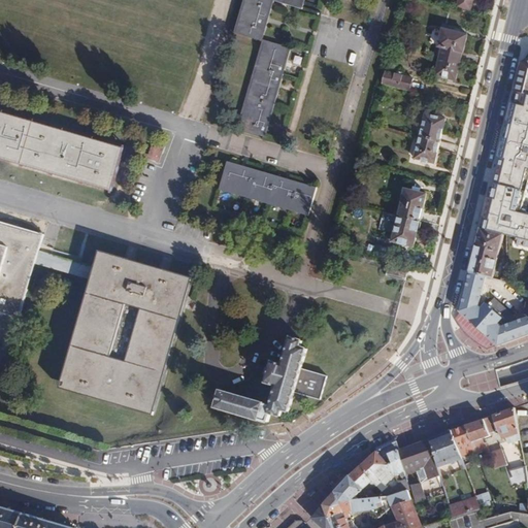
[(260,41),(271,0),(246,0),(237,34),(260,41)]
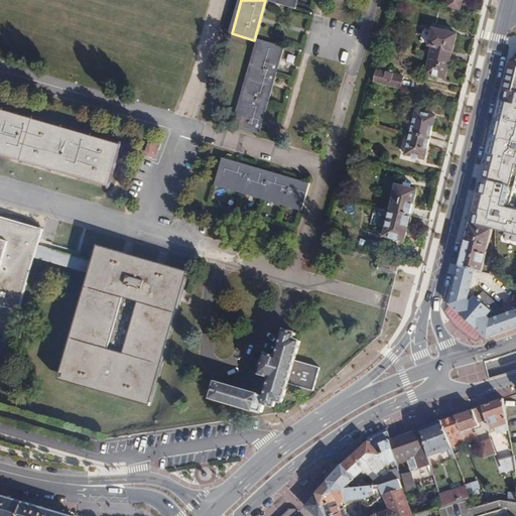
[(447,0),(445,8),(459,11),(462,1),(463,1),(463,0),(447,0)]
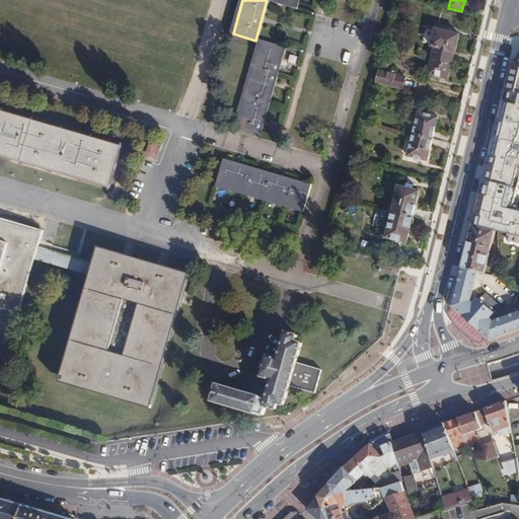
[(432,55),(452,60),(454,53),(455,53),(459,34),(435,28),(431,46),(434,47),(432,55)]
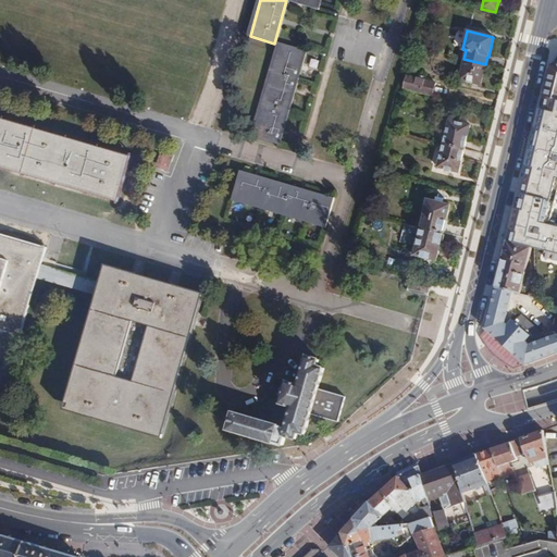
[(277,144),(304,51),(280,44),(252,137),(277,144)]
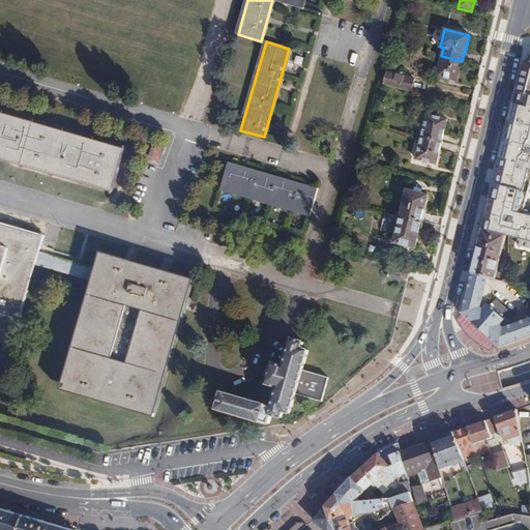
[(458,82),(462,61),(441,56),(437,76),(458,82)]
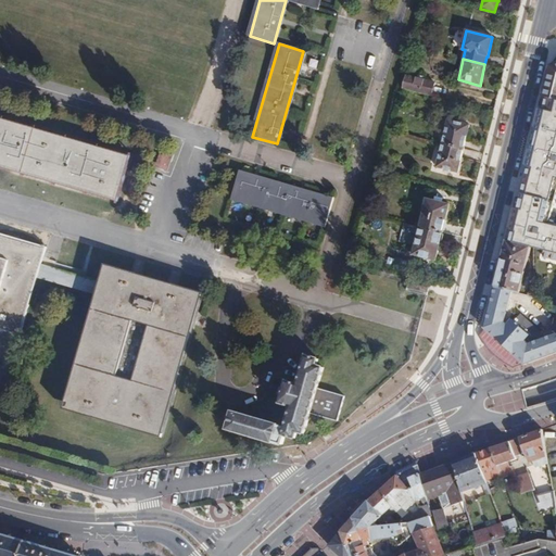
[(555,62),(550,65),(542,98),(555,101),(555,62)]
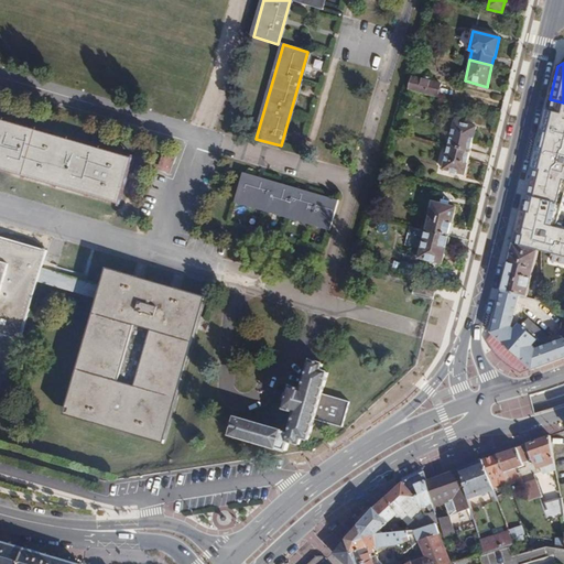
[(412,76),(408,90),(438,98),(442,84),(412,76)]
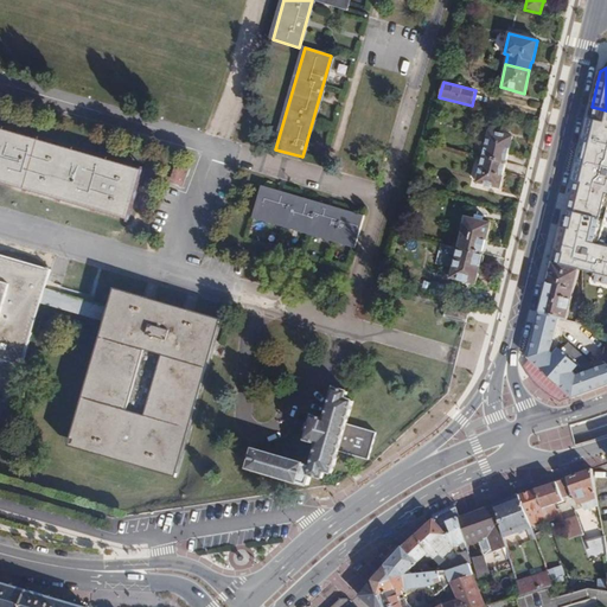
[(606,110),(592,107),(561,231),(553,263),(580,270),(606,279),(606,110)]
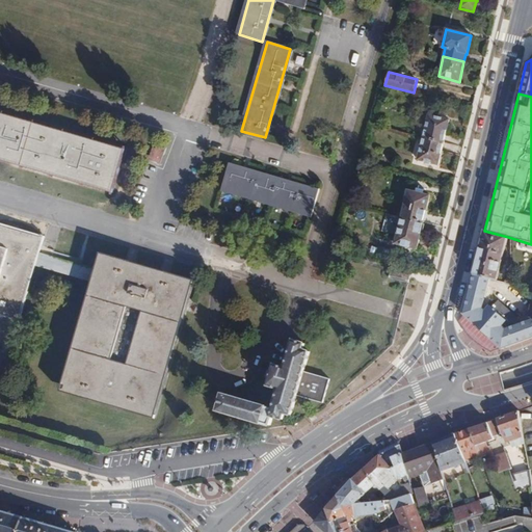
[(0,159),(113,193),(126,149),(0,111),(0,159)]
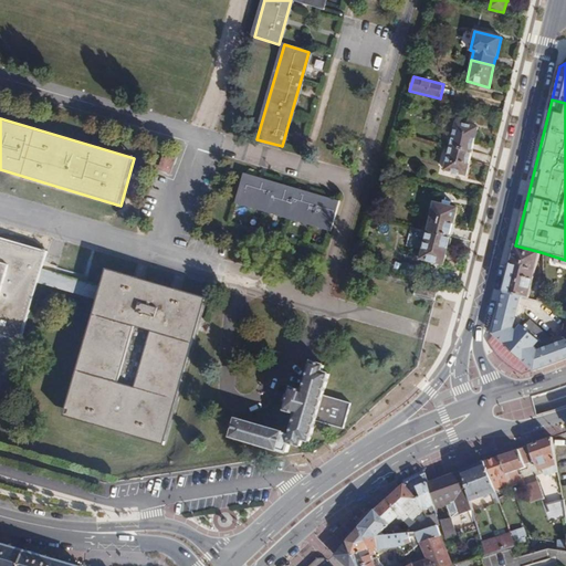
[(450,146),(472,152),(478,127),(457,122),(450,146)]
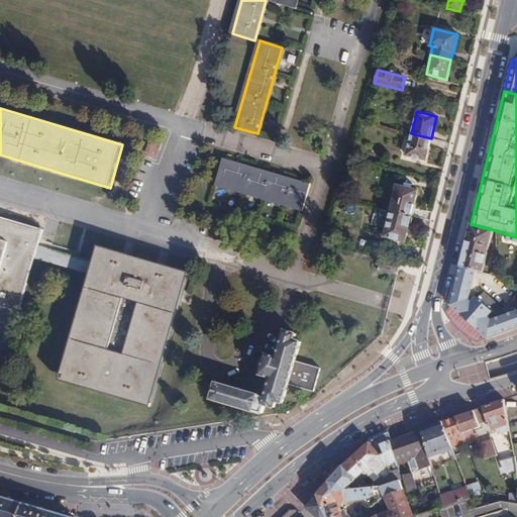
[(426,161),(431,138),(411,133),(406,156),(426,161)]
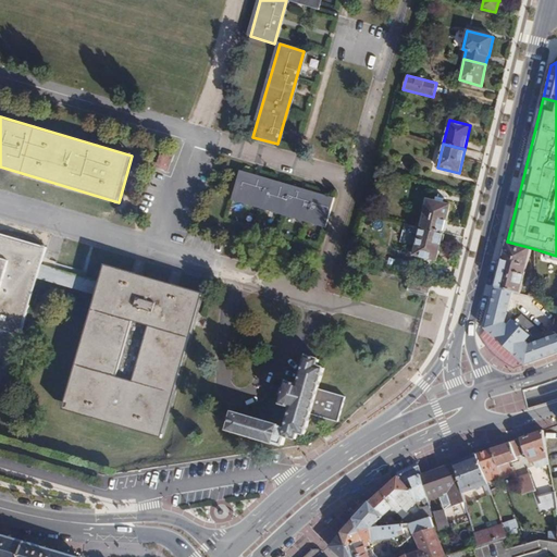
[(161,150),(156,165),(168,170),(173,155),(161,150)]
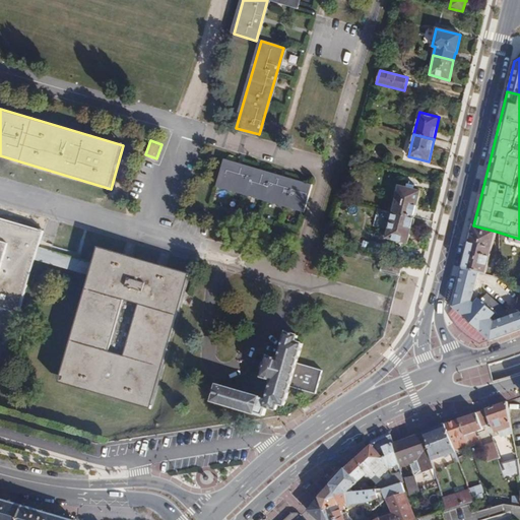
[(305,209),(311,188),(223,163),(217,185),(243,192),(265,198),(286,204),(305,209)]
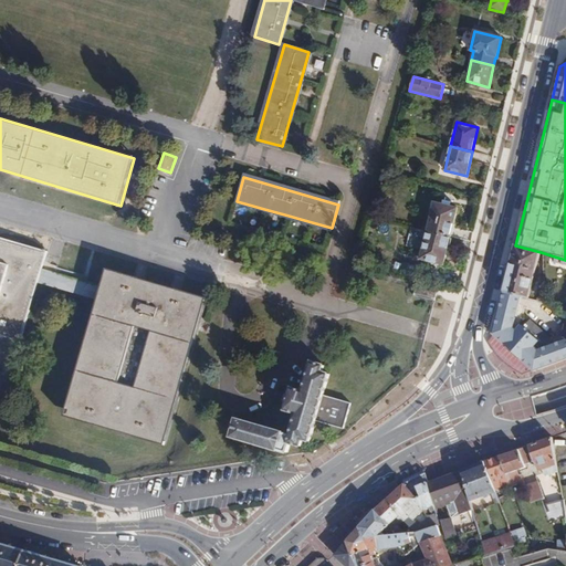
[(428,232),(451,239),(458,208),(436,202),(428,232)]
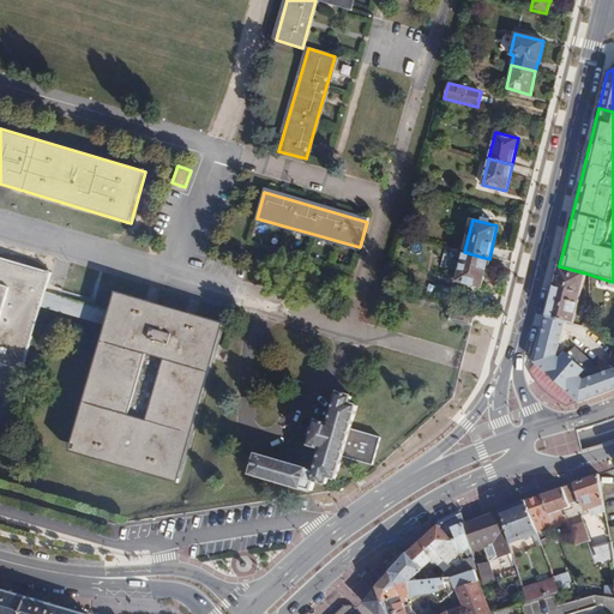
[(482,287),(489,259),(464,252),(445,247),(440,269),(458,272),(456,281),(482,287)]
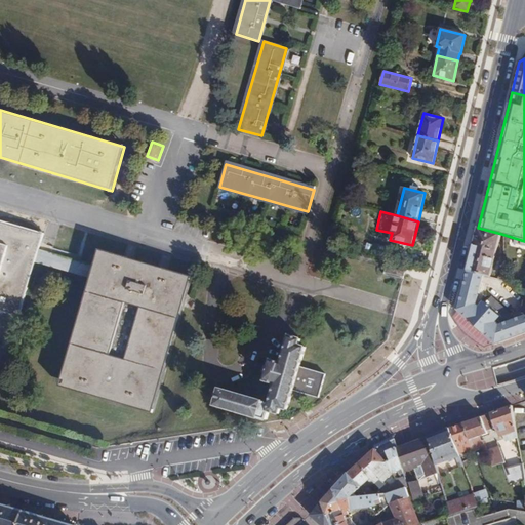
[(39,249),(43,236),(0,223),(0,308),(21,314),(35,263),(91,279),(59,386),(153,412),(192,277),(168,270),(159,268),(135,260),(123,257),(99,250),(94,266),(53,253),(39,249)]
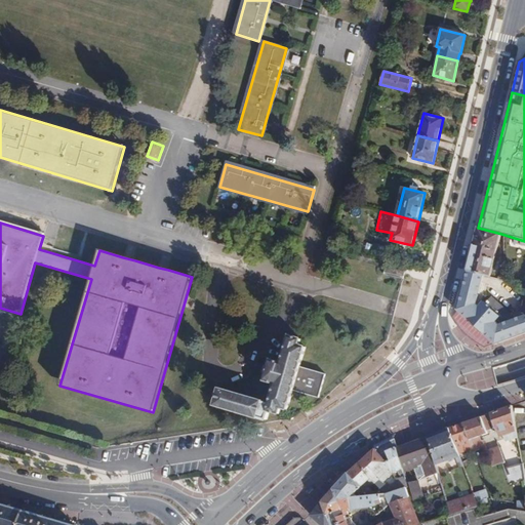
[(472,251),(466,272),(484,277),(490,279),(500,238),(501,234),(478,228),(472,251)]
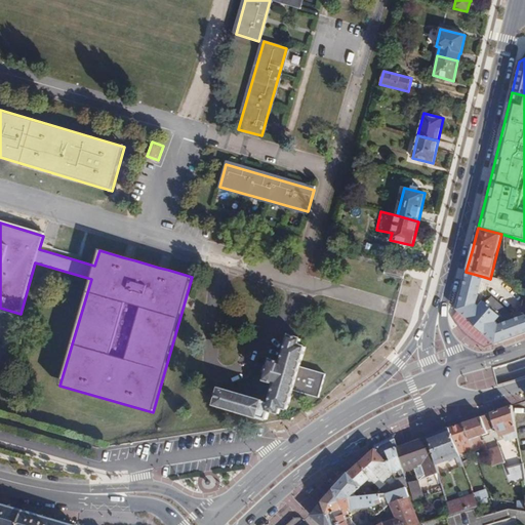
[(403,278),(406,266),(388,260),(385,273),(403,278)]
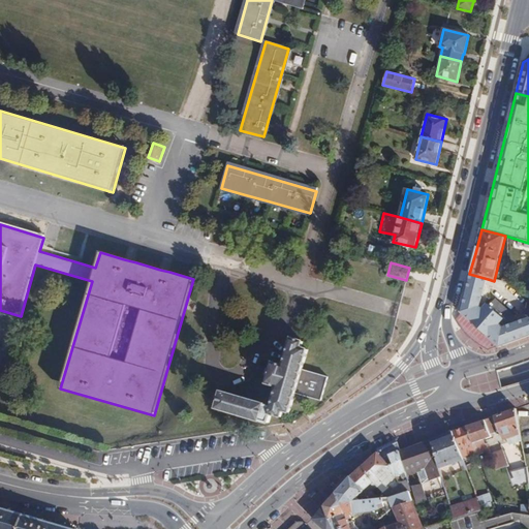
[(460,312),(461,313),(499,347),(528,336),(528,318),(528,316),(500,327),(504,320),(486,303),(481,308),(488,279),(469,274),(460,312)]
